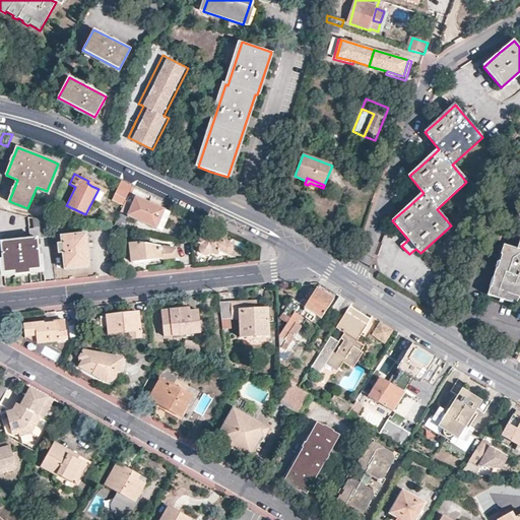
[(130,185),(122,182),(117,194),(124,197),(130,185)]
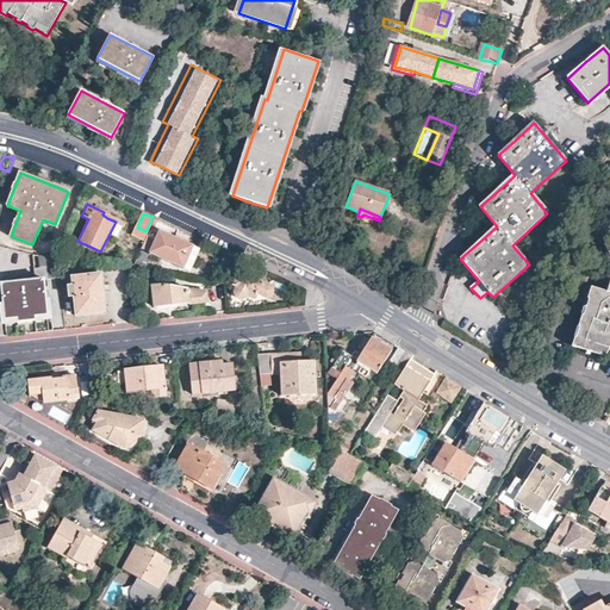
[(147,240),(135,263),(143,268),(150,253),(184,269),(194,247),(181,241),(161,231),(155,244),(147,240)]
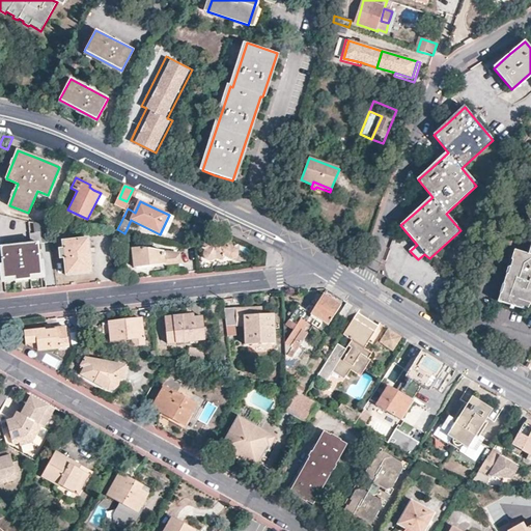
[(530,214),(530,217),(530,247),(529,254),(514,250),(511,260),(520,263),(518,270),(509,267),(497,302),(514,307),(525,311),(530,305),(530,214)]
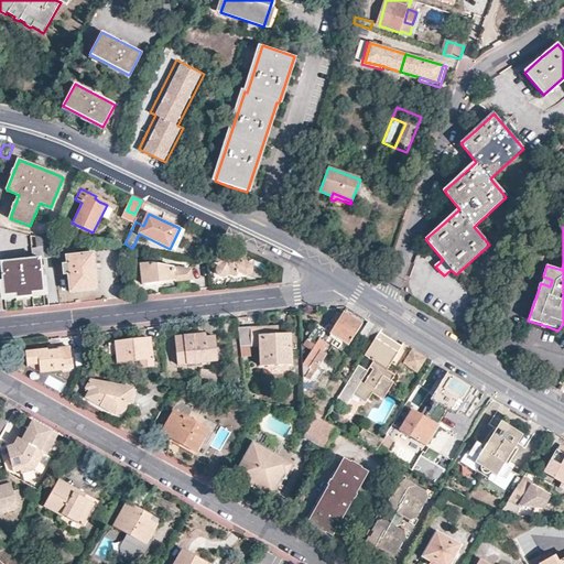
[(184,230),(180,228),(170,249),(174,250),(184,230)]
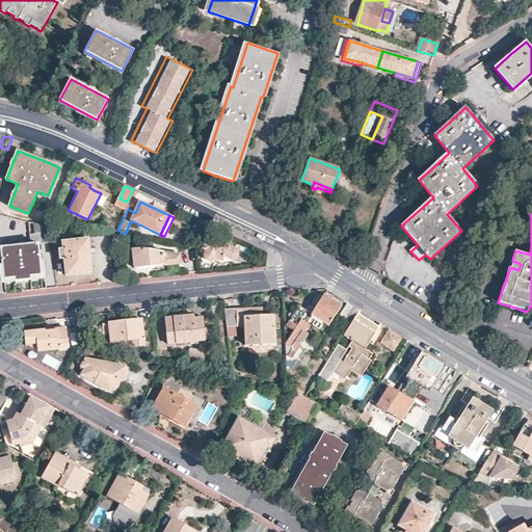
[(49,221),(33,222),(35,244),(38,244),(51,243),(49,221)]
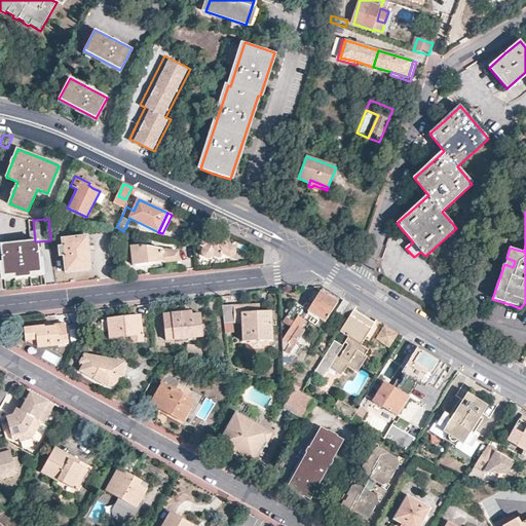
[(234,250),(232,248),(205,235),(199,247),(203,249),(202,250),(201,253),(202,257),(204,259),(208,259),(210,258),(212,257),(213,256),(214,254),(219,256),(221,257),(223,254),(228,256),(229,256),(230,256),(231,256),(233,255),(234,253),(234,250)]
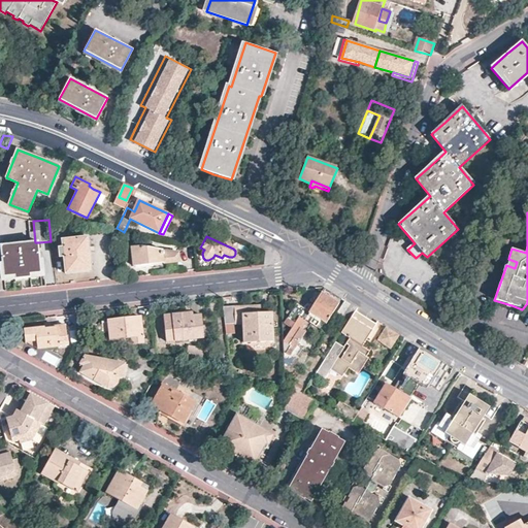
[(92,271),(88,237),(62,240),(66,273),(80,272),(92,271)]
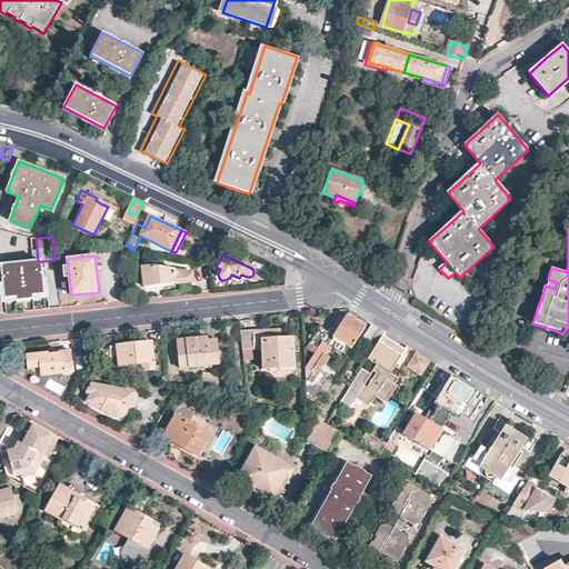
[(33,262),(1,266),(5,299),(17,298),(17,301),(26,300),(32,299),(32,297),(45,295),(41,261),(38,261),(33,262)]
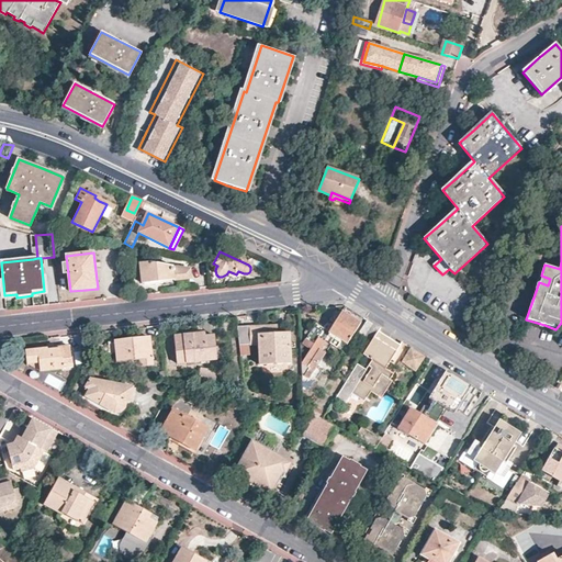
[(191,278),(190,270),(150,262),(141,263),(143,283),(144,283),(161,281),(191,278)]
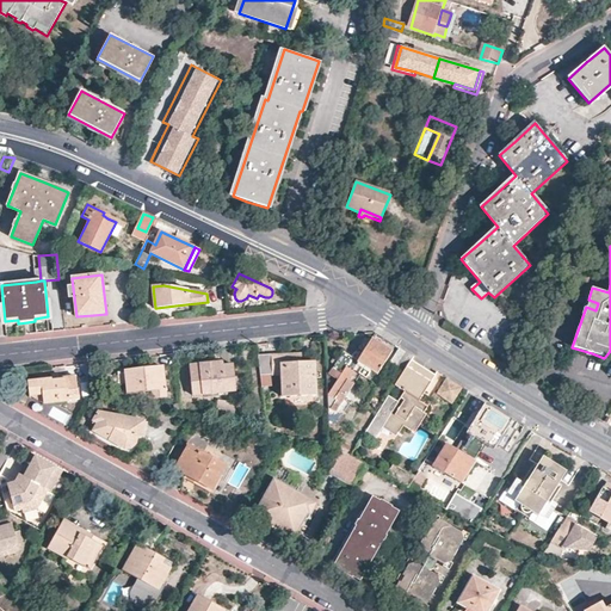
[(588,300),(586,307),(596,310),(598,303),(588,300)]
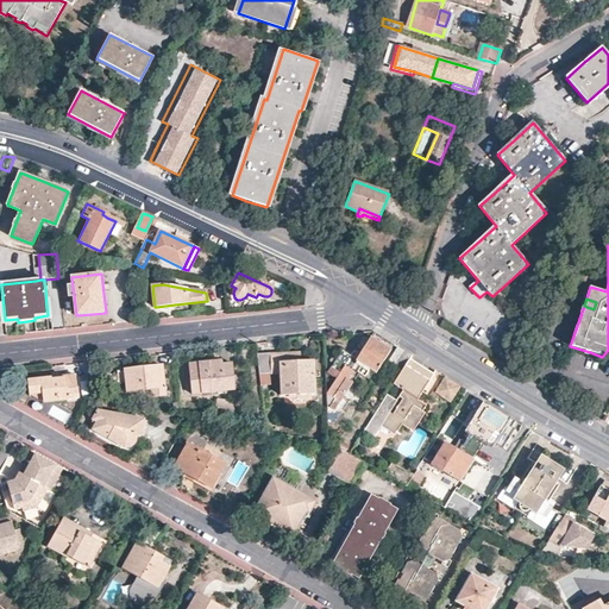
[(353,382),(347,378),(352,371),(358,362),(370,370),(376,374),(391,351),(382,345),(371,338),(362,352),(357,349),(351,357),(343,352),(328,374),(337,380),(326,395),(333,400),(330,407),(327,412),(328,422),(334,424),(341,414),(336,410),(353,382)]
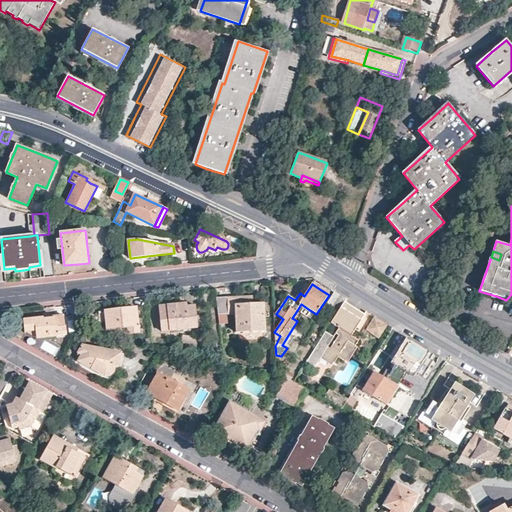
[(326,306),(337,313),(343,304),(346,299),(335,293),(326,306)]
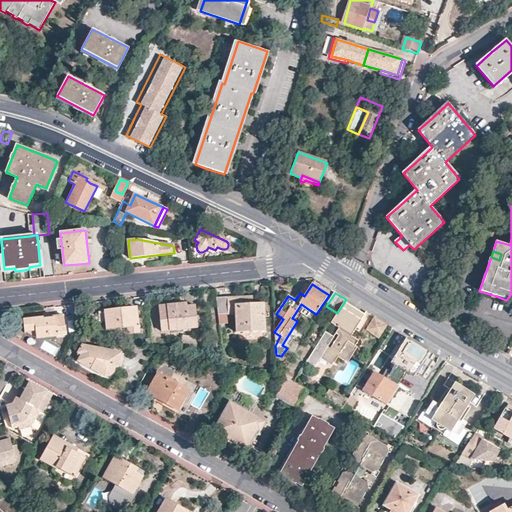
[(228,323),(228,314),(236,313),(237,332),(265,331),(264,304),(248,304),(248,297),(231,297),(227,297),(227,296),(216,297),(217,308),(218,324),(228,323)]
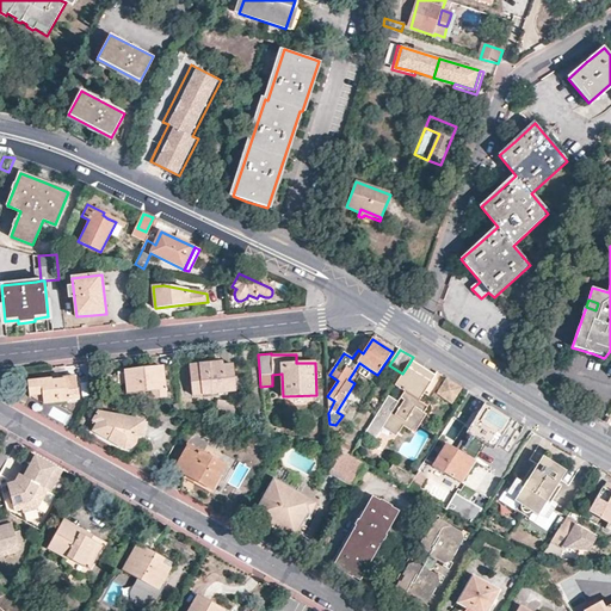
[(236,390),(234,364),(216,366),(210,366),(209,363),(190,365),(193,395),(236,390)]
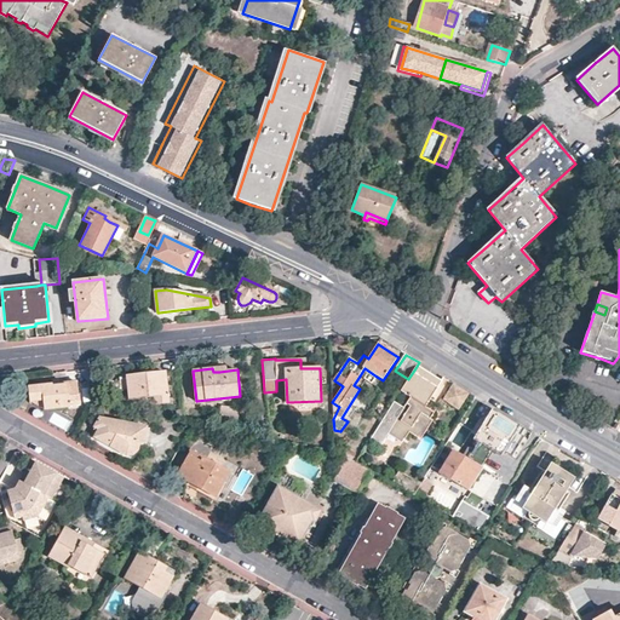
[(371,385),(377,377),(365,368),(359,378),(371,385)]
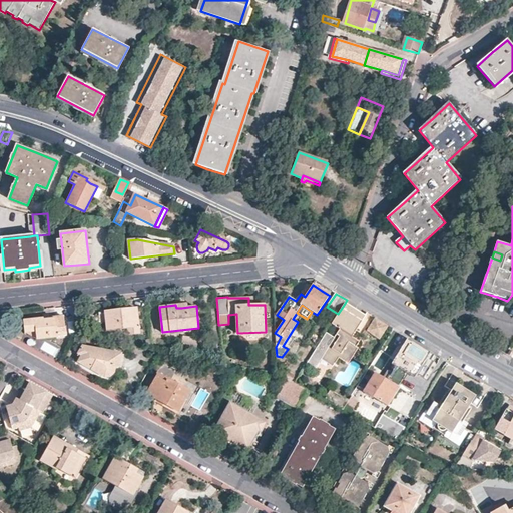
[(315,351),(305,366),(314,372),(321,361),(323,357),(335,364),(338,360),(345,364),(356,346),(358,343),(358,342),(351,338),(355,332),(364,319),(344,305),(338,314),(332,324),(326,335),(315,351)]
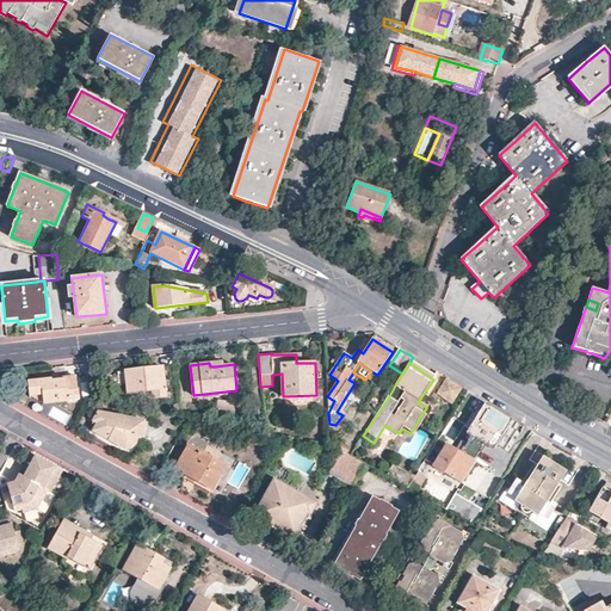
[(166,397),(162,368),(141,370),(125,371),(129,394),(154,392),(155,399),(166,397)]
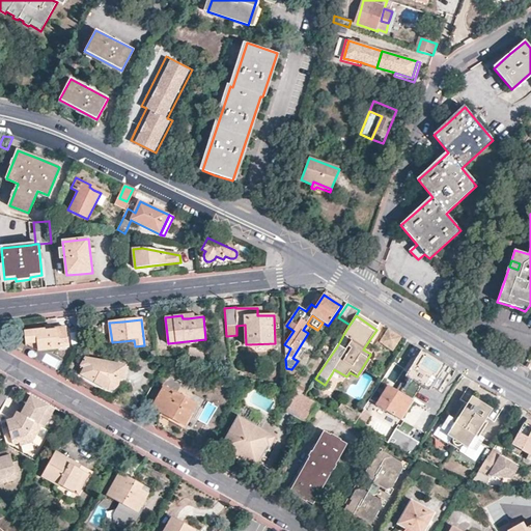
[(68,348),(65,328),(49,330),(24,332),(25,344),(36,343),(37,352),(68,348)]
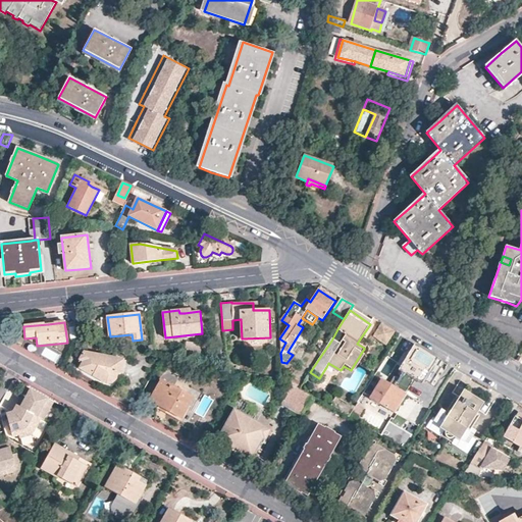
[(381,324),(373,340),(387,348),(396,332),(381,324)]
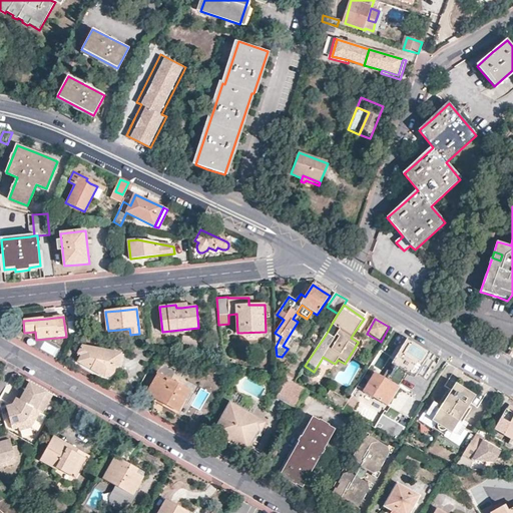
[(361,336),(355,332),(351,338),(358,342),(361,336)]
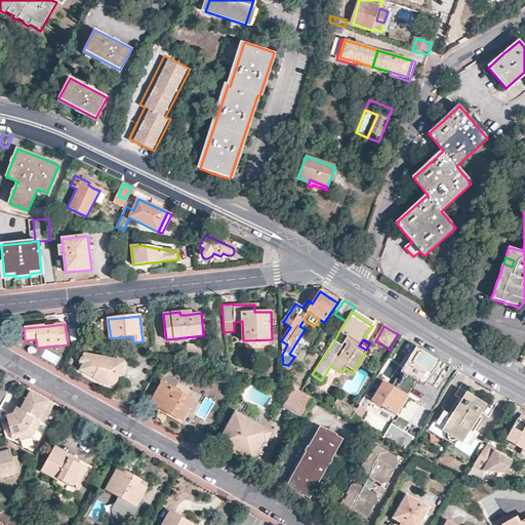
[(123,379),(126,362),(84,355),(80,363),(84,365),(80,371),(86,374),(104,385),(108,386),(112,385),(115,381),(116,378),(123,379)]
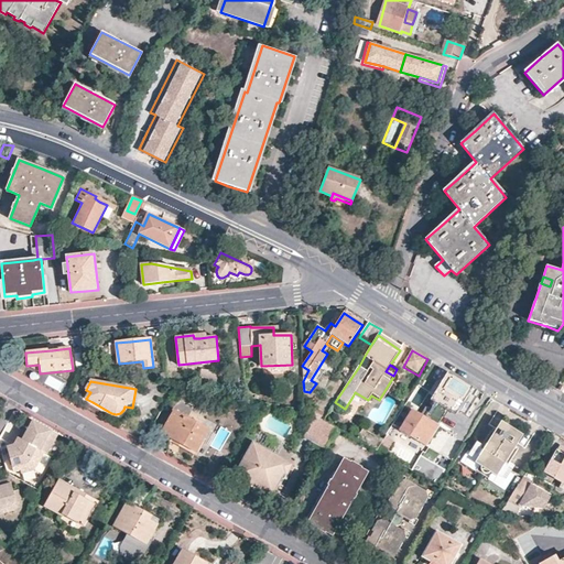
[(412,410),(433,423),(445,402),(435,396),(425,389),(427,387),(421,382),(413,396),(420,399),(412,410)]
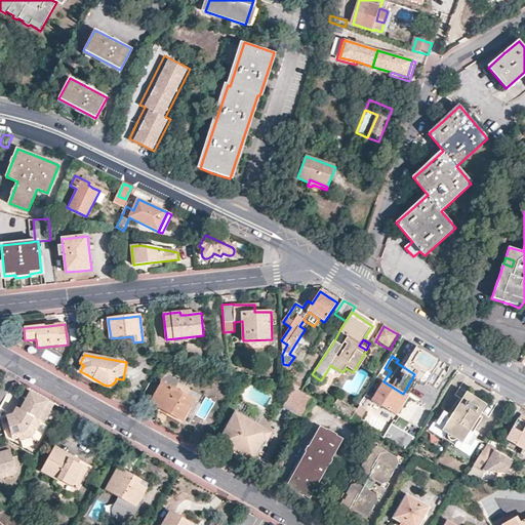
[(340,376),(342,372),(330,365),(328,369),(340,376)]
